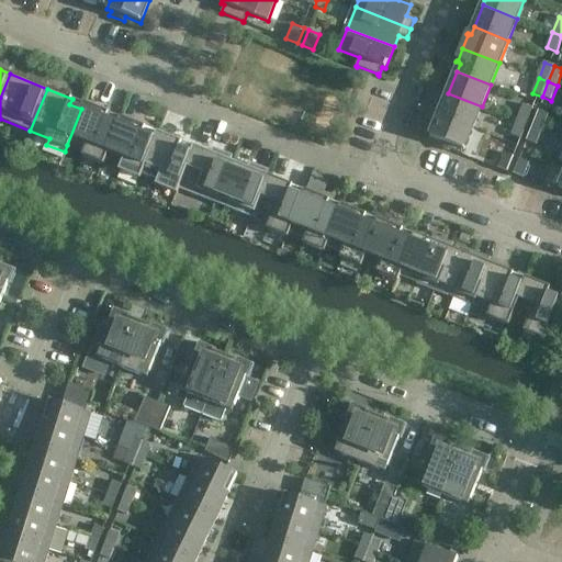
[(482,107),(448,93),(439,115),(473,128),(482,107)]
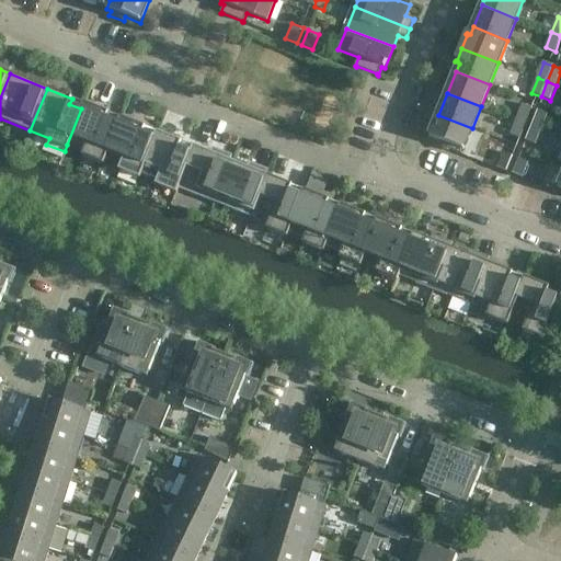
[(83,103),(81,109),(67,145),(86,152),(83,159),(101,165),(104,160),(118,124),(117,124),(106,119),(109,113),(83,103)]
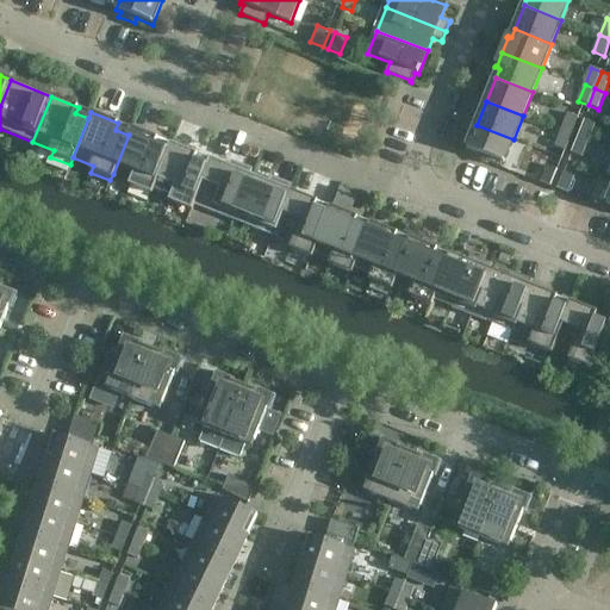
[(568,114),(562,131),(572,135),(579,118),(568,114)]
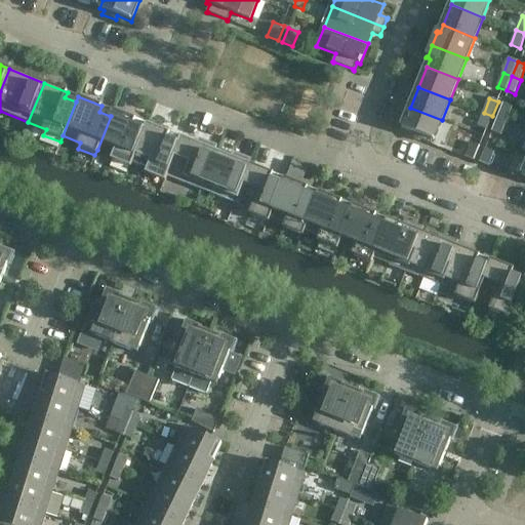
[(498,119),(508,122),(513,108),(505,105),(498,119)]
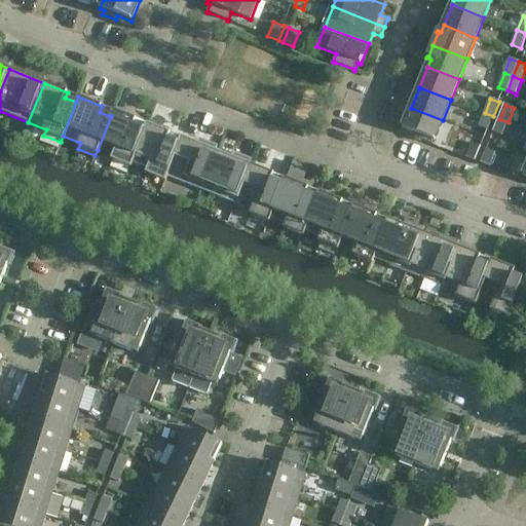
[(443,120),(411,108),(403,129),(417,135),(416,139),(429,144),(430,140),(435,142),(443,120)]
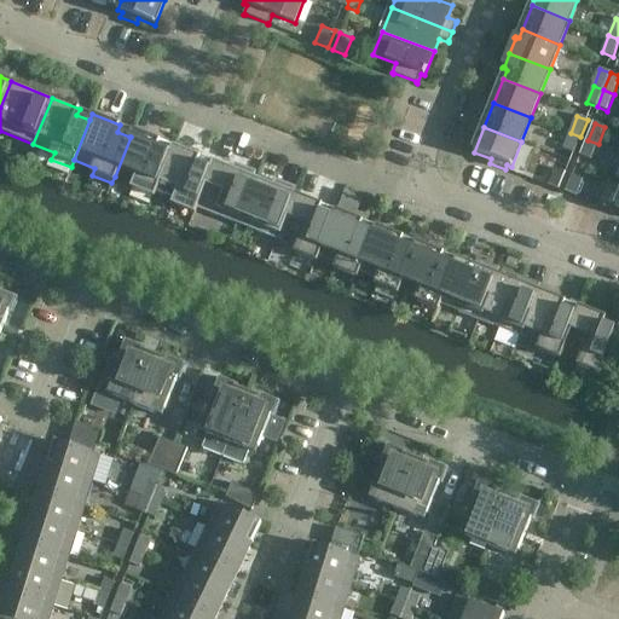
[(132,129),(129,137),(131,137),(115,177),(136,184),(132,191),(152,200),(155,192),(173,146),(173,145),(171,152),(157,148),(161,140),(132,129)]
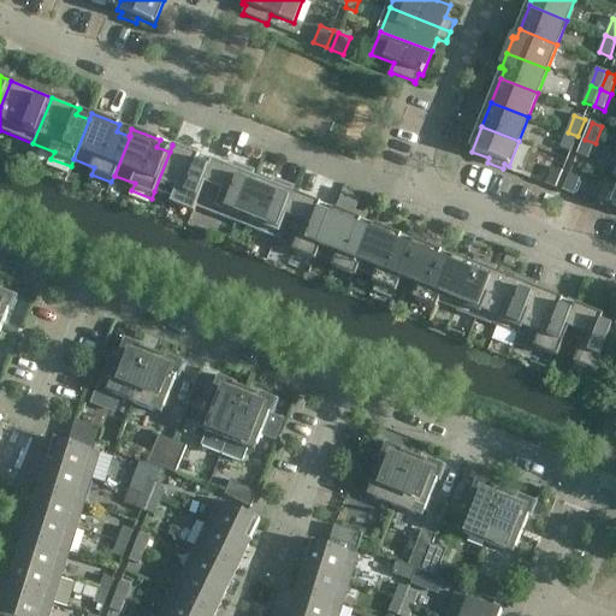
[(578,136),(568,132),(561,149),(572,153),(578,136)]
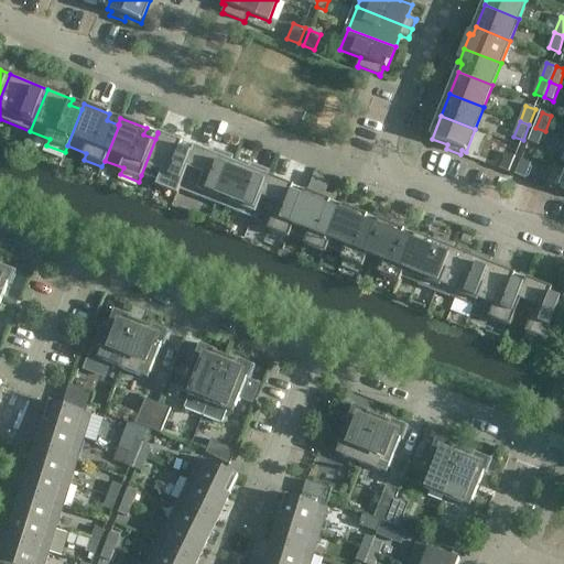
[(539,147),(545,131),(535,128),(529,143),(539,147)]
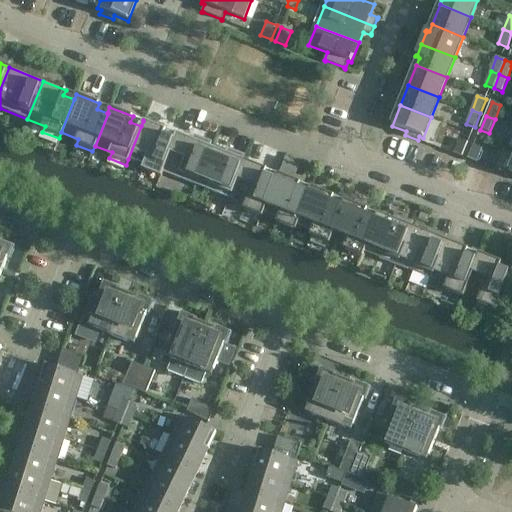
[(162,172),(177,134),(176,134),(174,139),(164,135),(166,130),(143,121),(128,159),(145,166),(143,172),(160,178),(162,172)]
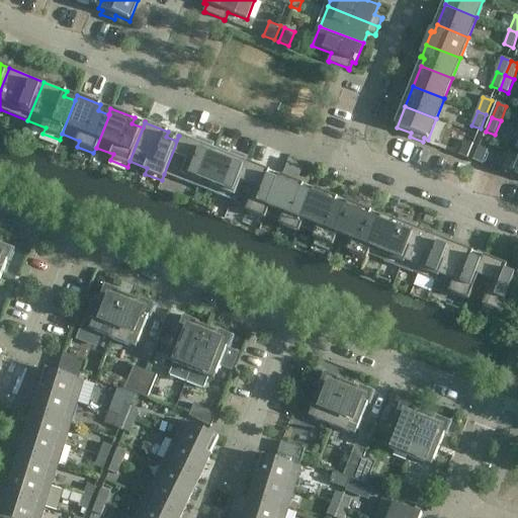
[(198,188),(213,149),(179,136),(164,174),(198,188)]
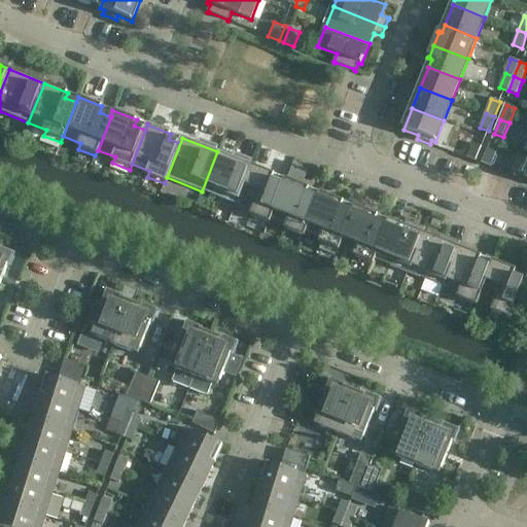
[(471,143),(465,159),(477,163),(482,148),(471,143)]
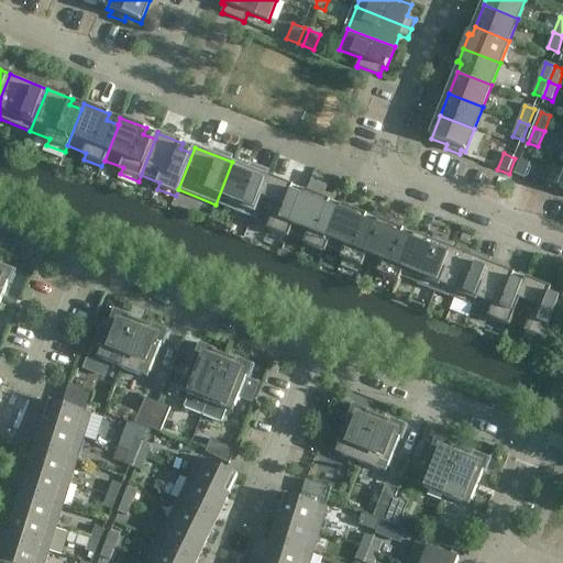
[(520,159),(514,175),(525,180),(531,164),(520,159)]
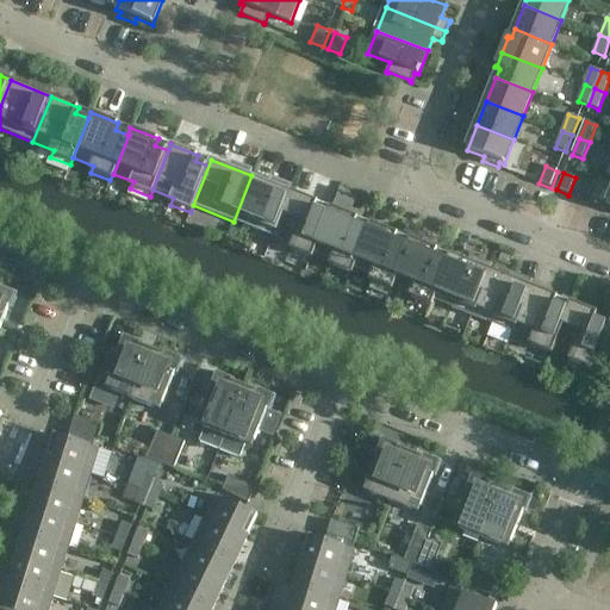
[(273,237),(291,192),(251,175),(234,222),(273,237)]
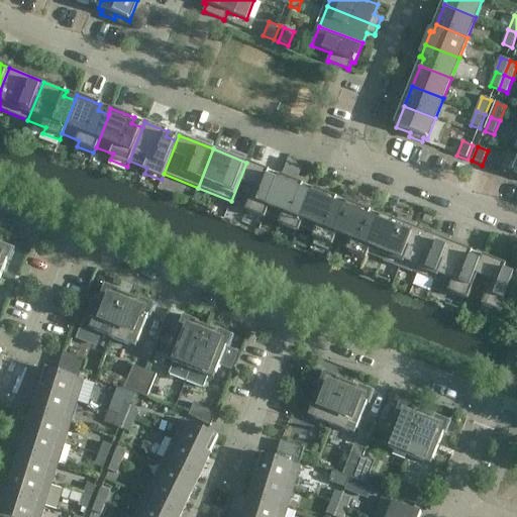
[(266,214),(281,176),(280,176),(278,181),(268,177),(270,172),(246,163),(231,201),(248,208),(246,214),(264,220),(266,214)]
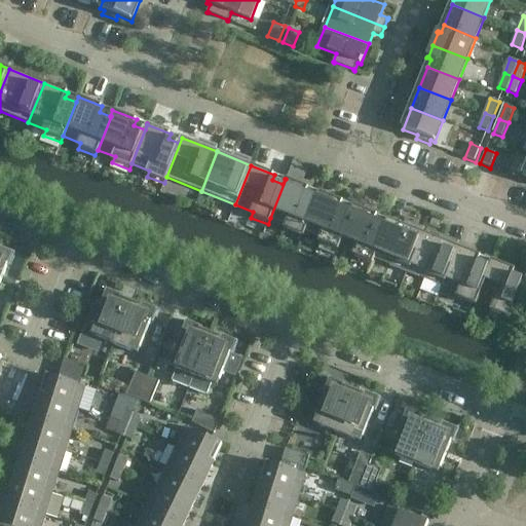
[(302,238),(304,232),(321,192),(320,192),(317,198),(306,193),(308,188),(286,179),(270,218),(288,225),(286,231),(302,238)]
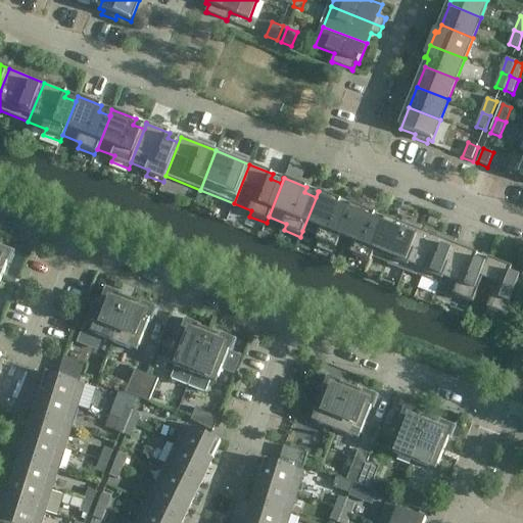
[(337,244),(352,205),(351,204),(349,210),(339,206),(341,200),(319,191),(302,231),(321,237),(318,243),(335,250),(337,244)]
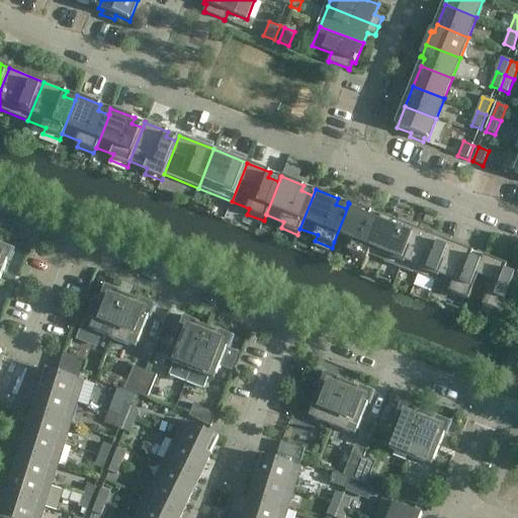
[(368,255),(383,217),(382,217),(380,222),(369,218),(371,212),(349,203),(334,242),(351,249),(349,255),(365,261),(368,255)]
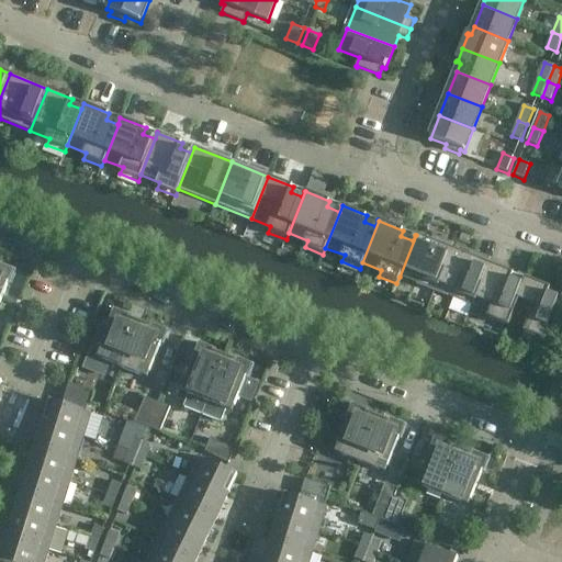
[(436,292),(452,250),(416,235),(400,277),(436,292)]
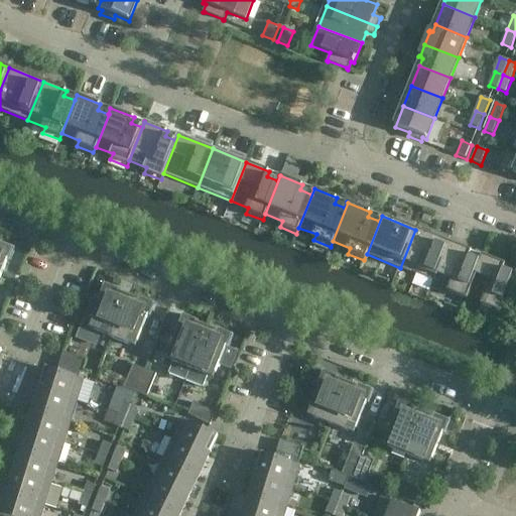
[(434,281),(449,243),(415,230),(400,268),(434,281)]
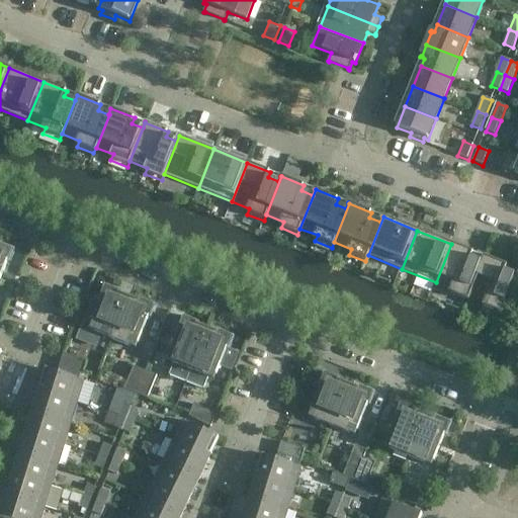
[(0,279),(7,262),(10,263),(15,249),(0,243),(0,279)]
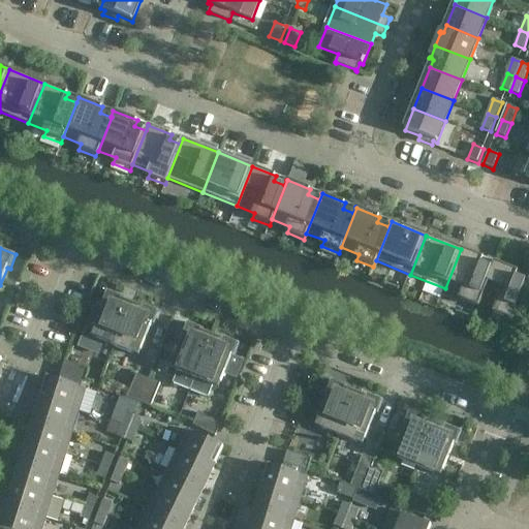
[(480,302),(496,262),(494,262),(492,268),(481,263),(484,258),(461,249),(445,288),(464,296),(461,302),(478,309),(480,303),(480,302)]
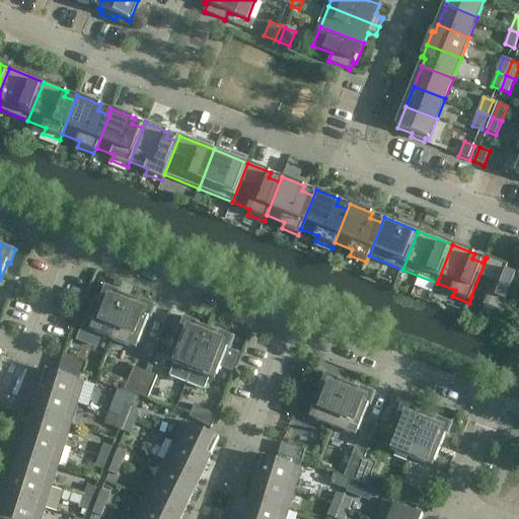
[(509,267),(487,257),(471,296),(471,297),(489,303),(487,309),(503,316),(518,277),(507,272),(509,267)]
